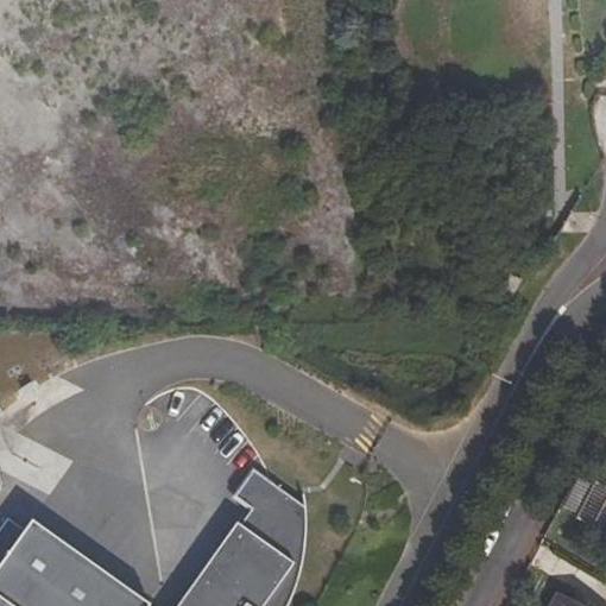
[(524,279),(512,273),(502,294),(513,300),(524,279)]
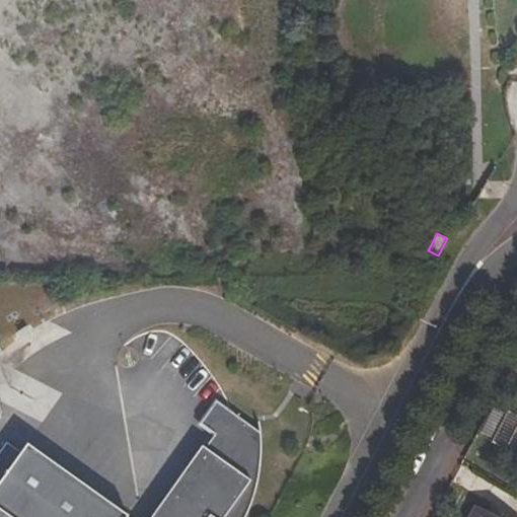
[(26,323),(18,329),(21,334),(29,328),(26,323)]
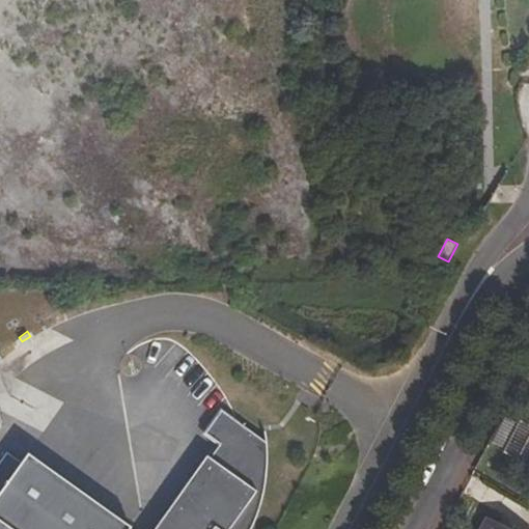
[(251,528),(255,520),(259,509),(262,498),(266,486),(268,475),(268,464),(268,452),(268,440),(222,408),(219,411),(204,432),(224,444),(214,458),(207,453),(154,528),(134,528),(28,453),(22,461),(0,492),(0,528),(251,528)]
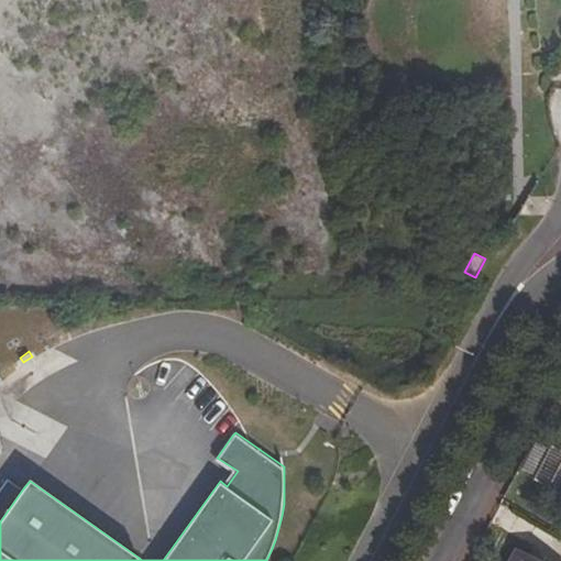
[(532,441),(519,466),(520,466),(532,473),(546,448),(534,441),(532,441)]
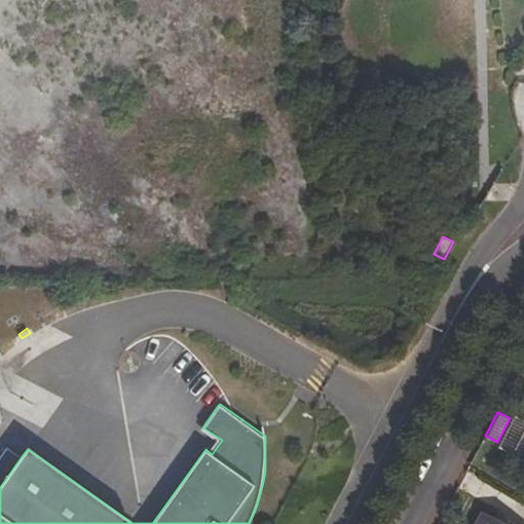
[(523,419),(515,415),(498,447),(513,454),(523,433),(523,419)]
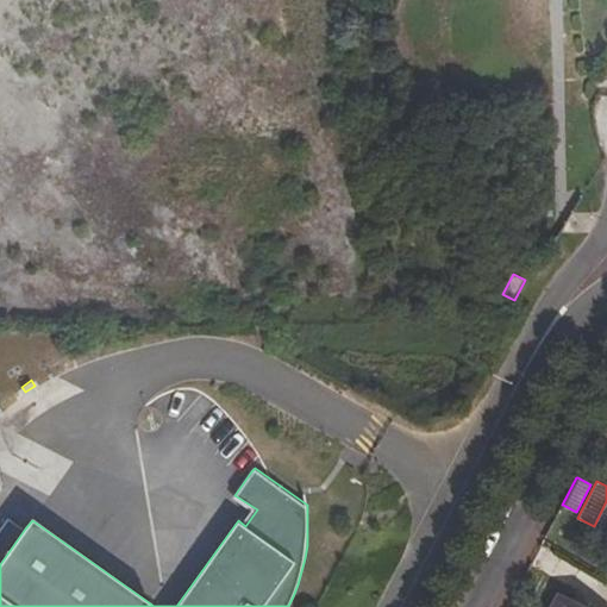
[(0,564),(25,529),(8,517),(0,527),(0,564)]
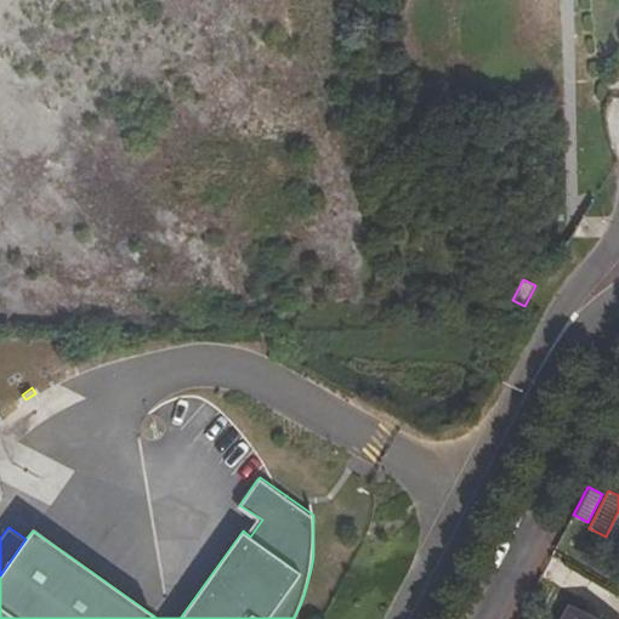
[(600,618),(573,605),(564,618),(600,618)]
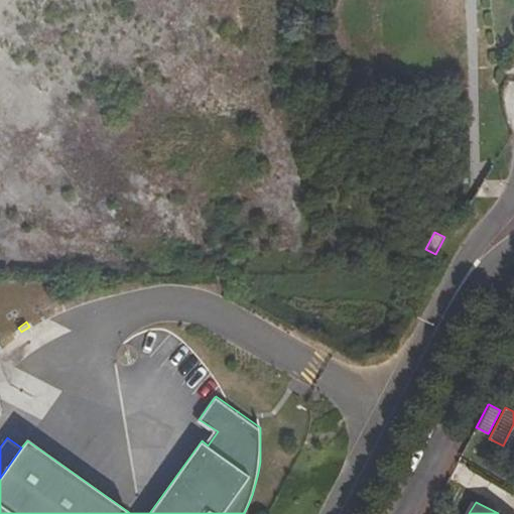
All buildings are outlined.
